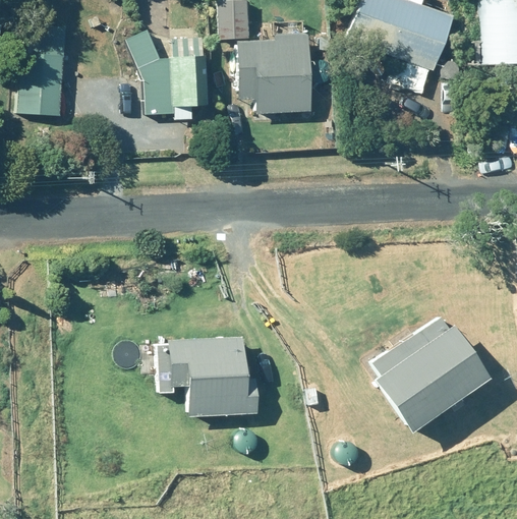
[(220,39),(236,39),(250,39),(248,0),(219,0),(220,39)]
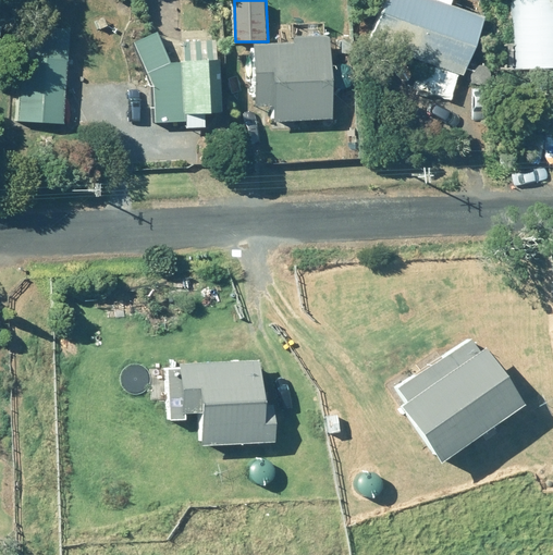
[(465,74),(484,14),(450,3),(451,0),(384,0),(371,44),(465,74)]
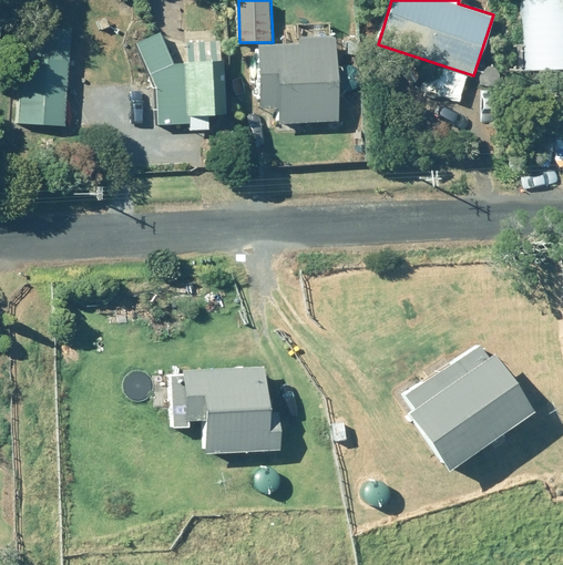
[(525,0),(525,70),(562,70),(562,0),(525,0)]
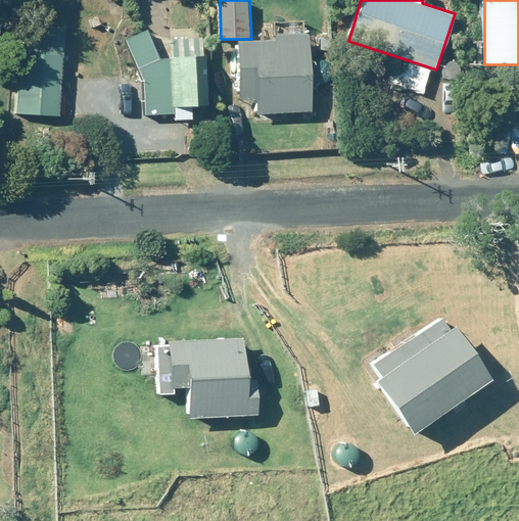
[(64,22),(22,20),(18,113),(60,115),(64,22)]
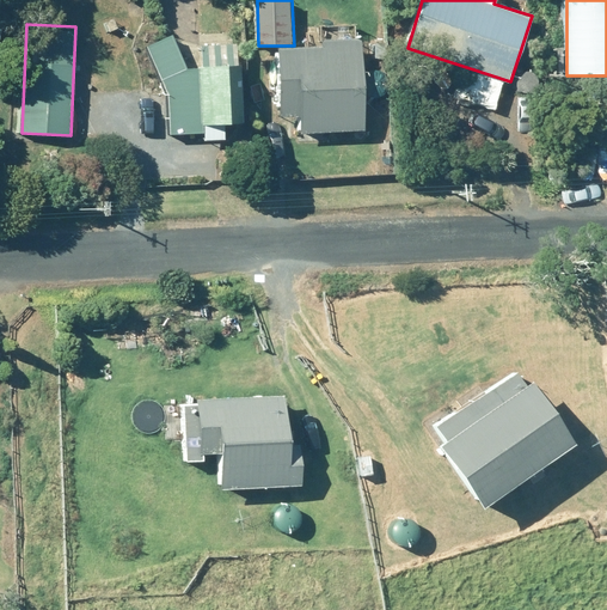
[(365,117),(363,43),(353,44),(353,30),(322,30),(322,44),(294,46),(277,46),(279,120),(301,119),(301,134),(365,132),(365,117)]
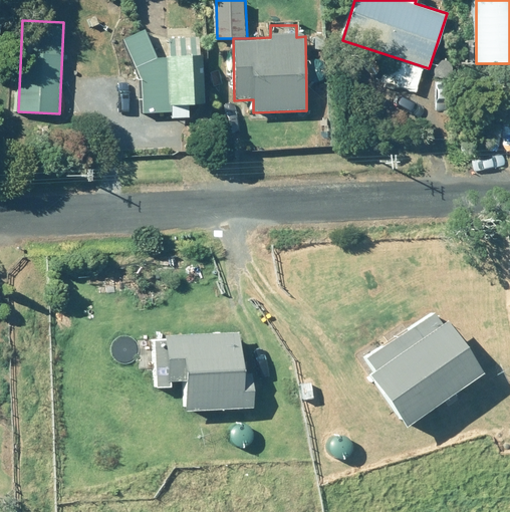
[(124,38),(145,82),(144,112),(173,112),(173,115),(189,115),(189,104),(205,104),(205,56),(159,55),(146,28),(124,38)]
